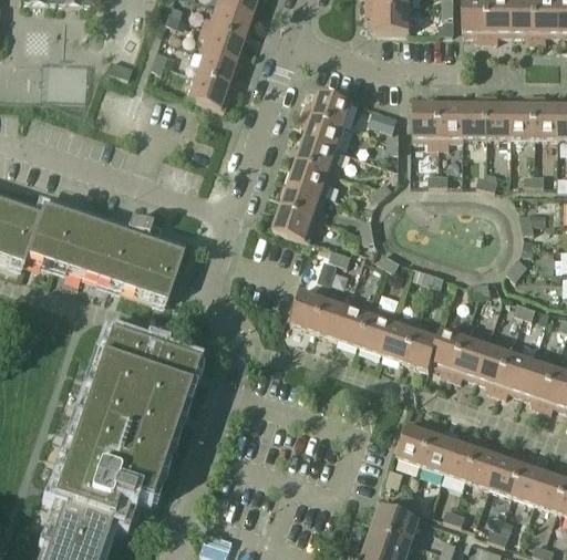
[(251,19),(258,0),(217,0),(215,7),(251,19)]
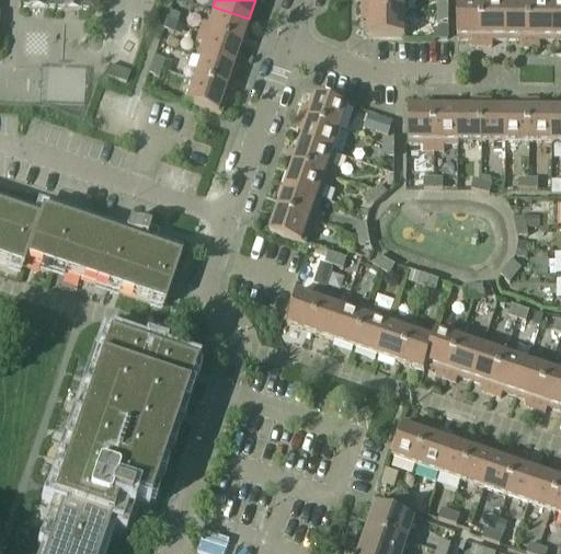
[(481,43),(482,0),(457,0),(457,36),(471,36),(471,43),(481,43)]
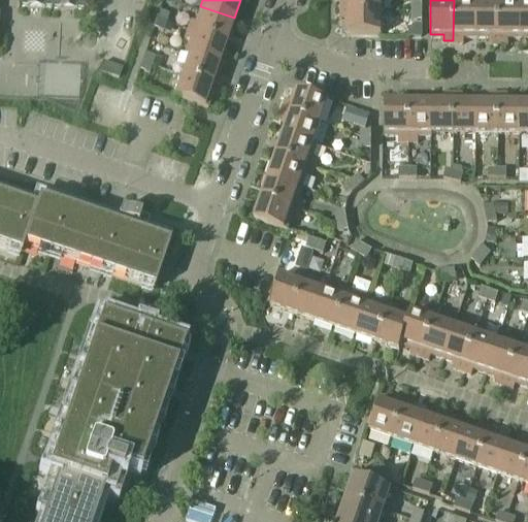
[(476,35),(476,0),(454,0),(453,40),(463,40),(463,35),(476,35)]
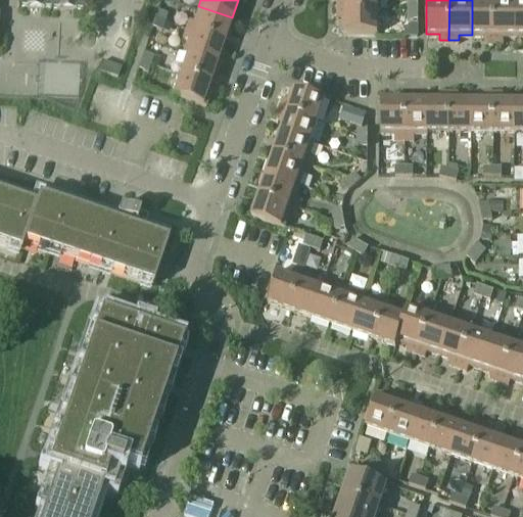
[(493,41),(493,0),(472,0),(472,35),(484,35),(484,41),(493,41)]
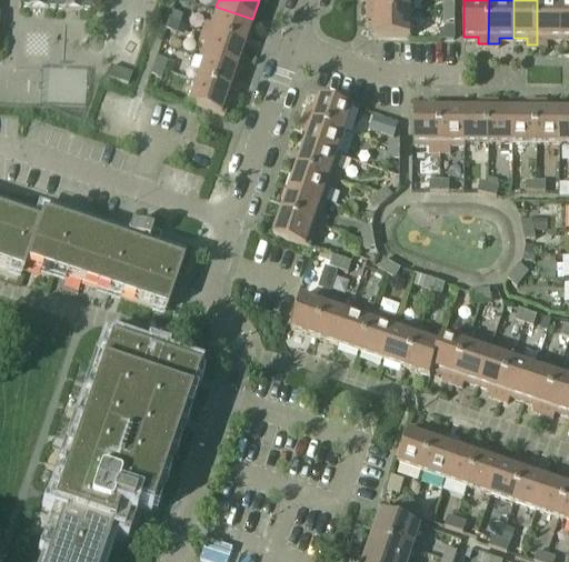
[(561,38),(561,0),(537,0),(537,44),(547,44),(547,38),(561,38)]
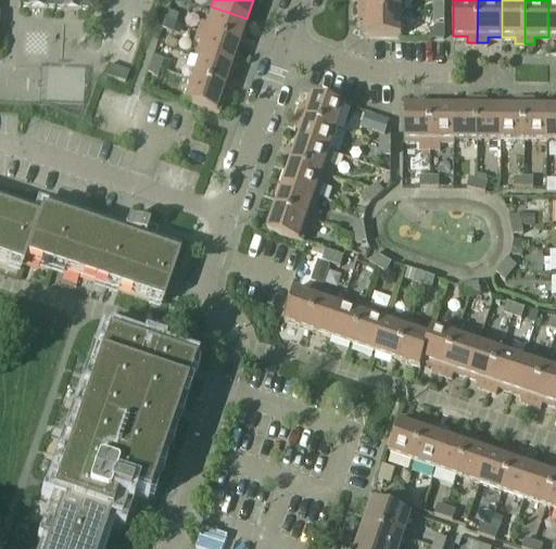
[(238,41),(247,18),(211,7),(206,20),(201,17),(198,27),(238,41)]
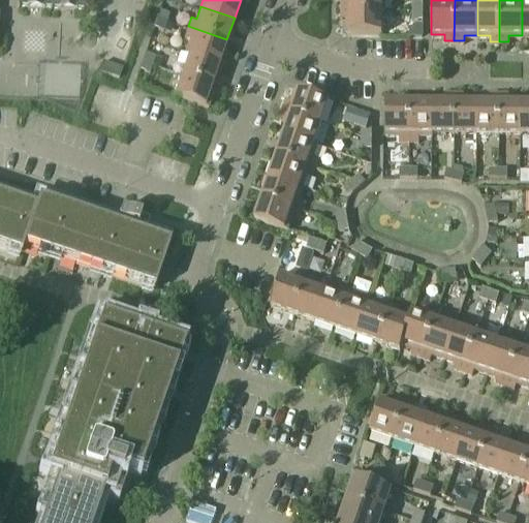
[(381,30),(381,7),(341,6),(341,17),(346,17),(346,30),(381,30)]
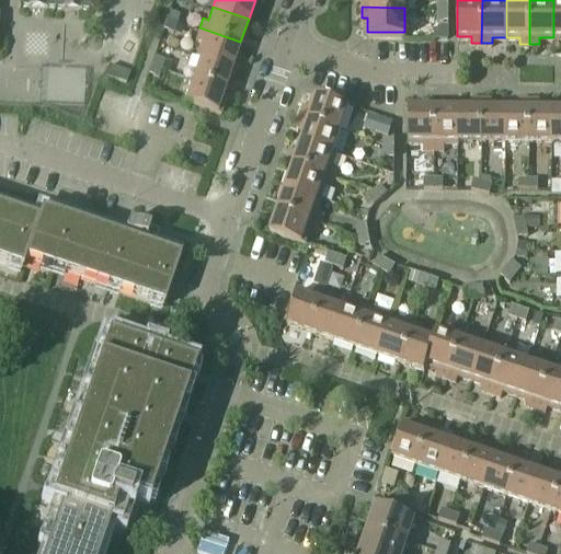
[(175,20),(179,11),(169,8),(165,16),(175,20)]
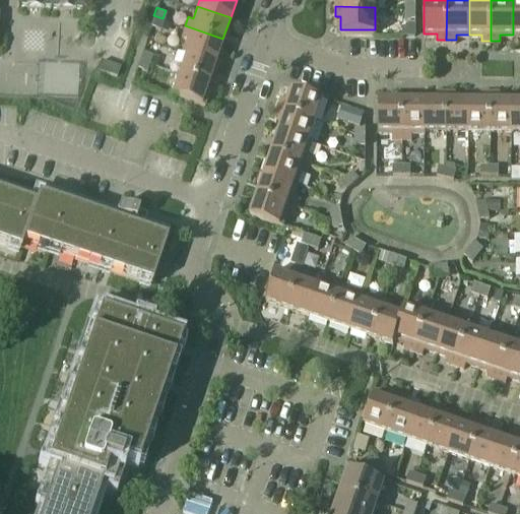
[(415,15),(415,7),(405,7),(405,15),(415,15)]
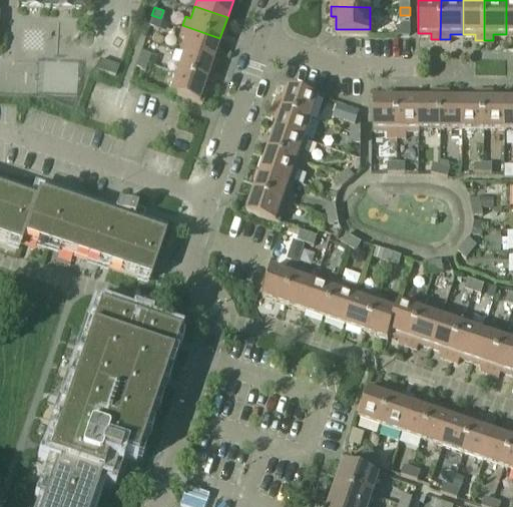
[(158,26),(160,18),(151,15),(148,23),(158,26)]
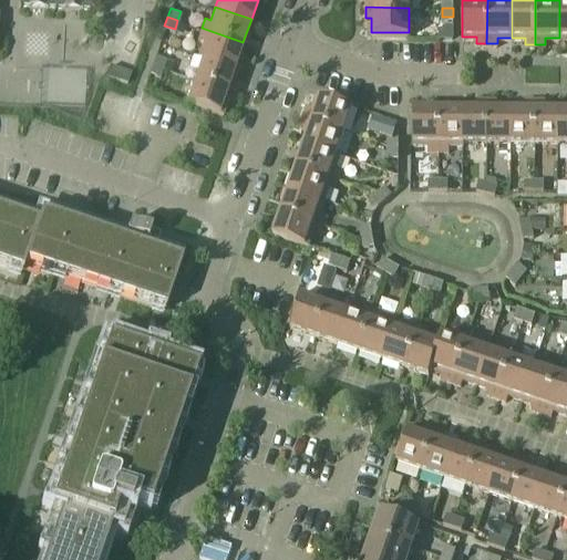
[(236,63),(243,42),(202,28),(198,37),(204,39),(199,53),(203,54),(203,53),(235,64),(236,63)]
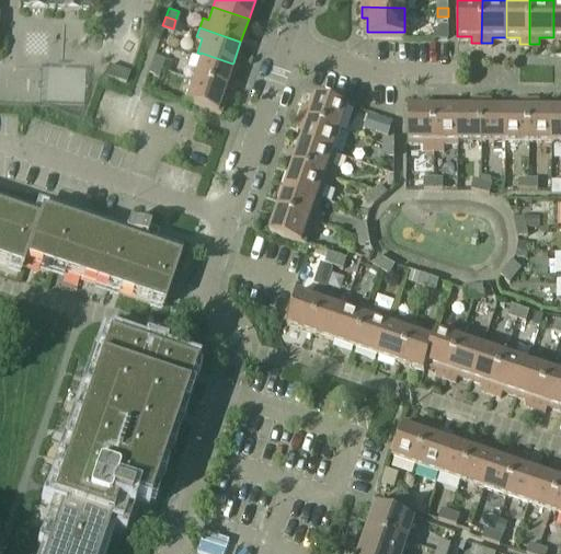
[(161,65),(163,56),(153,52),(150,60),(161,65)]
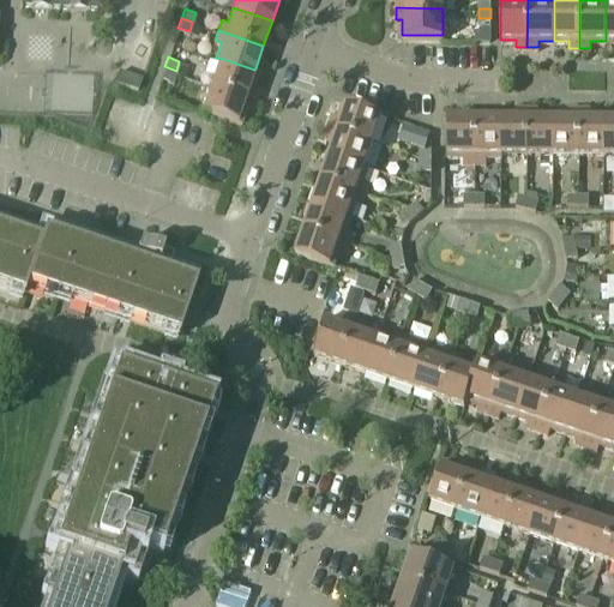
[(253,85),(259,70),(256,68),(254,70),(220,58),(220,59),(211,83),(256,98),(259,88),(253,85)]
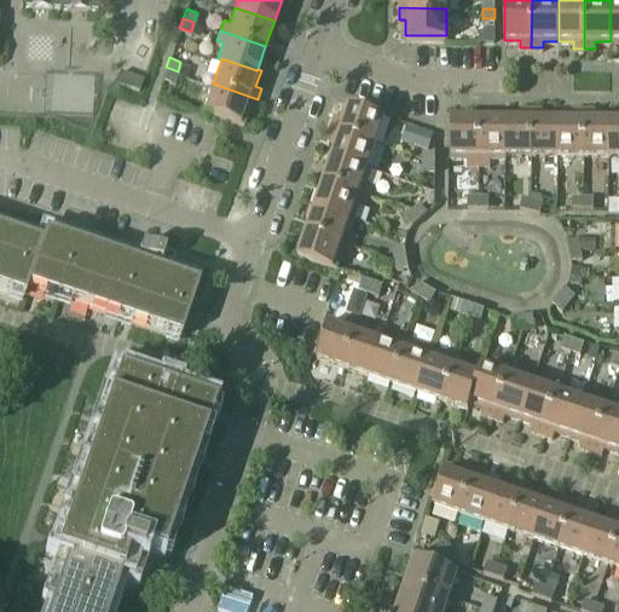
[(174,80),(178,71),(166,67),(162,76),(174,80)]
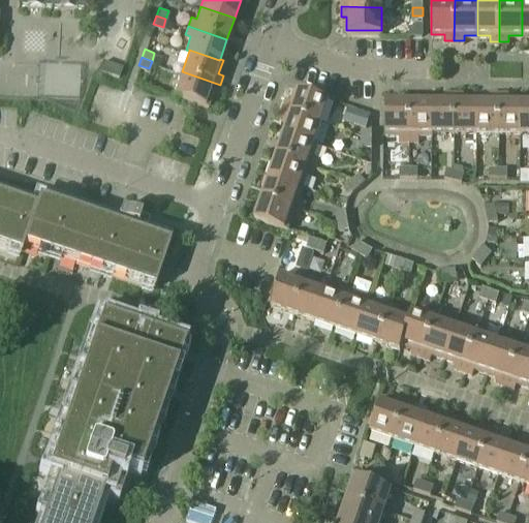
[(118,73),(122,64),(103,58),(99,67),(118,73)]
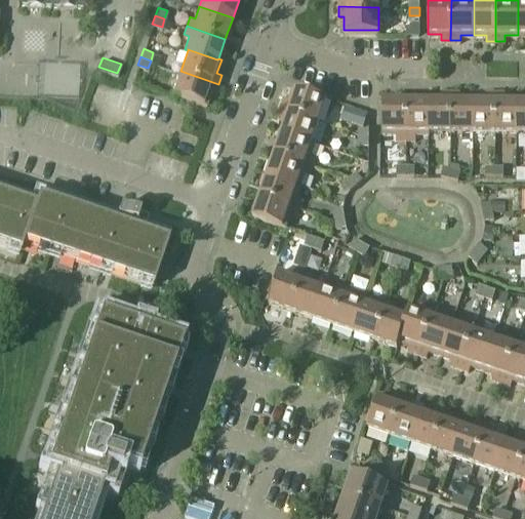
[(215,92),(218,84),(180,71),(173,92),(206,104),(210,91),(215,92)]
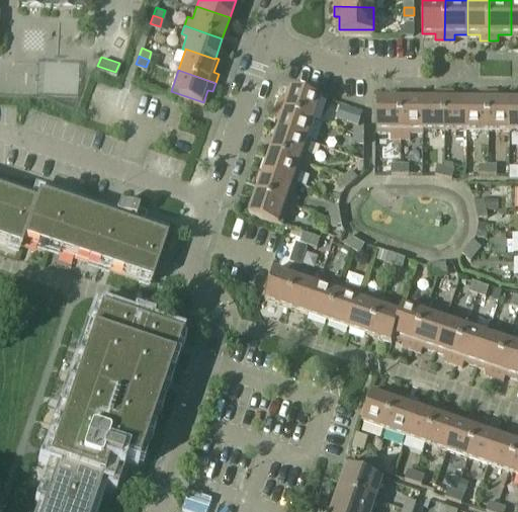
[(314,117),(322,96),(288,85),(284,97),(279,95),(276,104),(314,117)]
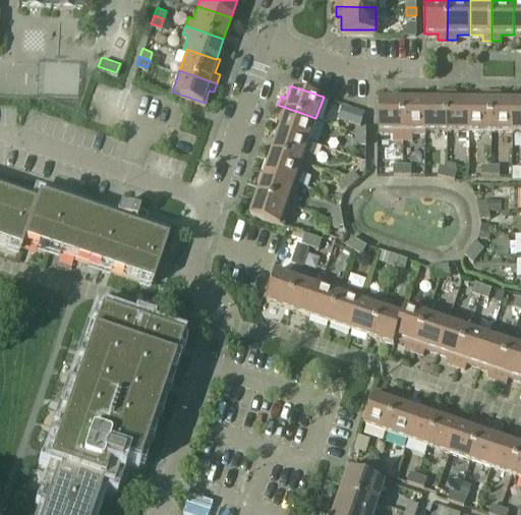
[(447,129),(447,89),(438,89),(438,94),(423,94),(423,97),(424,97),(424,128),(425,128),(447,129)]
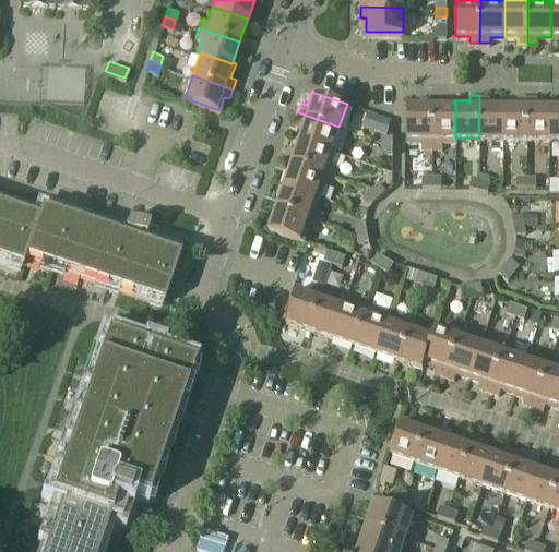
[(502,139),(503,100),(489,100),(489,95),(479,95),(479,139),(502,139)]
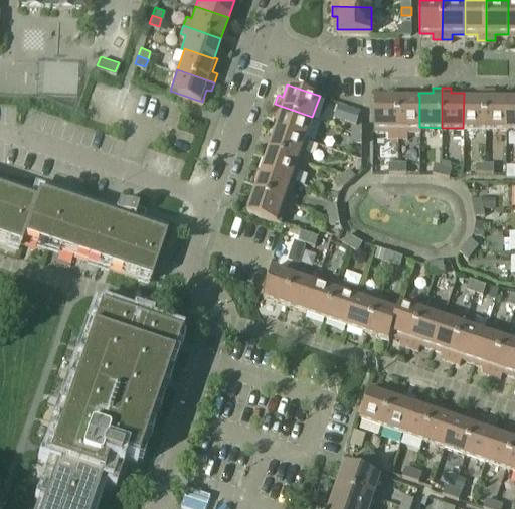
[(485,128),(485,88),(476,88),(476,93),(464,93),(463,128),(485,128)]
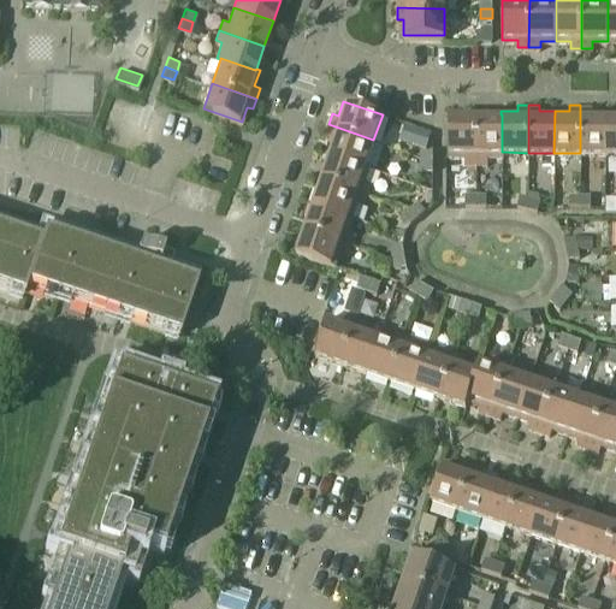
[(606,153),(606,111),(591,111),(592,105),(580,105),(580,153),(606,153)]
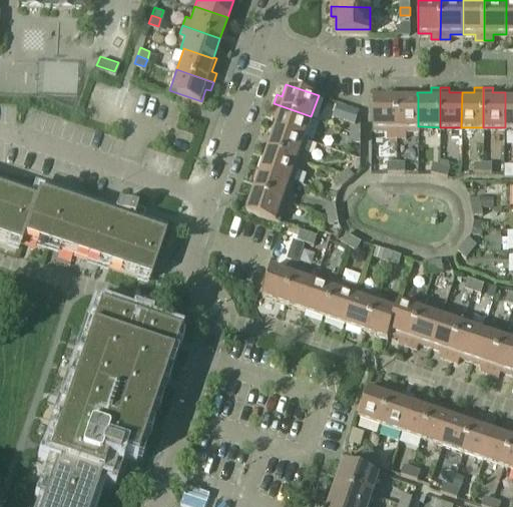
[(396,135),(397,95),(374,95),(374,129),(387,129),(387,135),(396,135)]
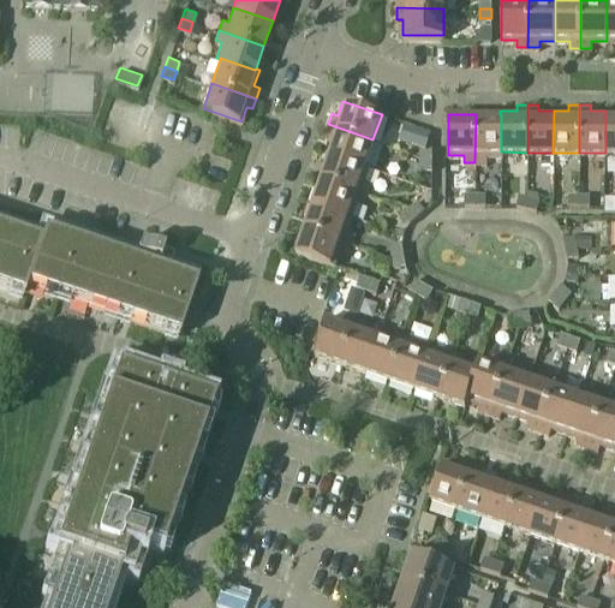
[(501,152),(501,114),(500,114),(476,114),(475,162),(487,162),(487,156),(502,156),(502,152),(501,152)]
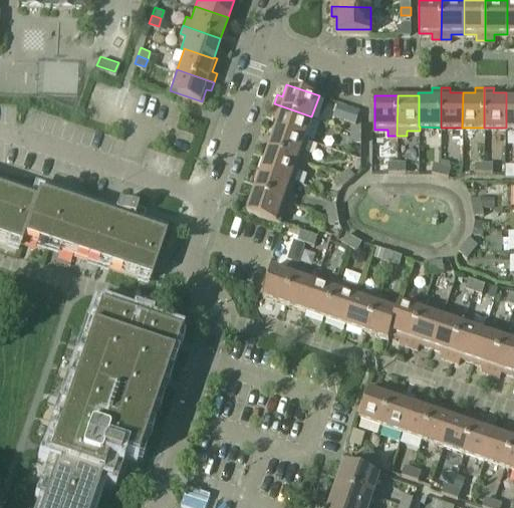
[(305,136),(311,116),(274,103),(271,111),(276,113),(272,127),(275,128),(305,137),(305,136)]
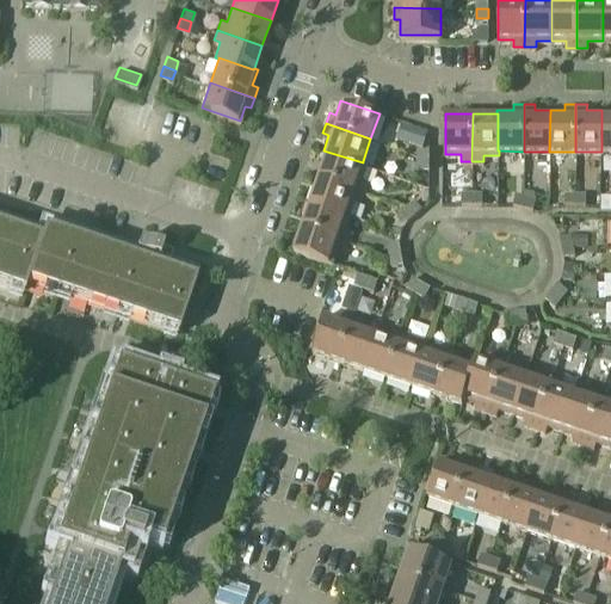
[(415,125),(409,141),(423,145),(427,129),(415,125)]
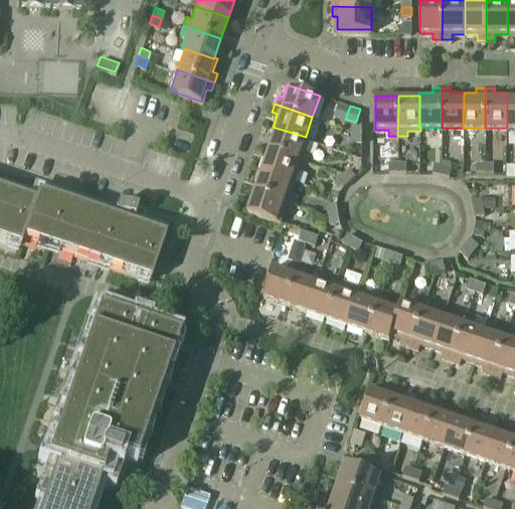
[(362,133),(362,125),(351,125),(351,133),(362,133)]
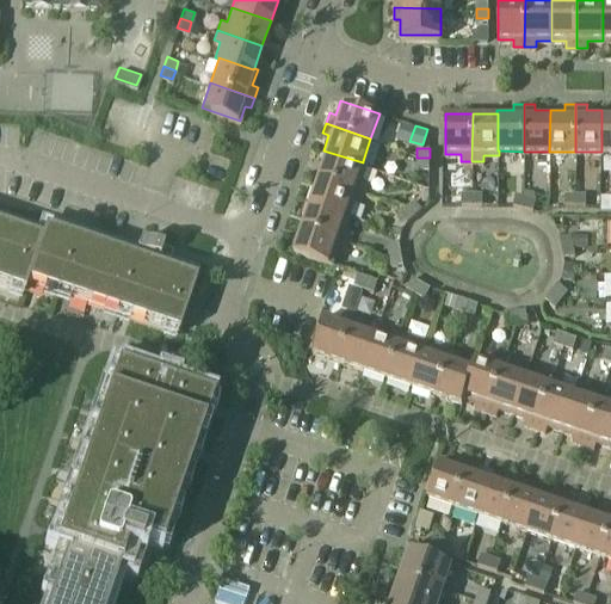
[(362,178),(366,162),(363,161),(363,162),(327,152),(320,176),(364,190),(368,179),(362,178)]
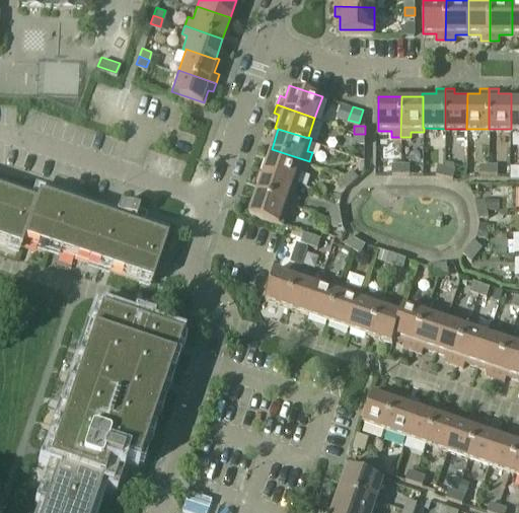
[(365,143),(365,134),(354,134),(354,143),(365,143)]
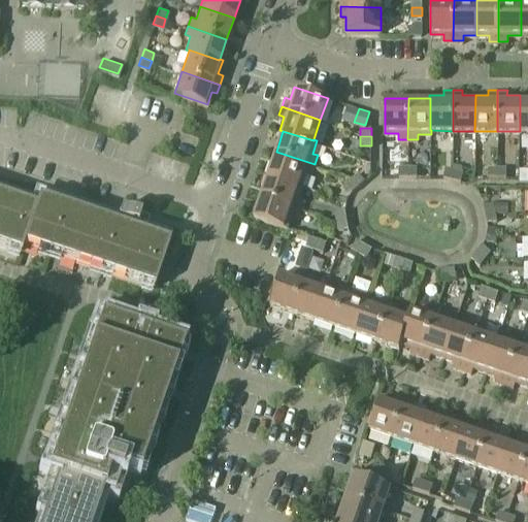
[(311,173),(315,164),(276,152),(269,172),(301,184),(306,171),(311,173)]
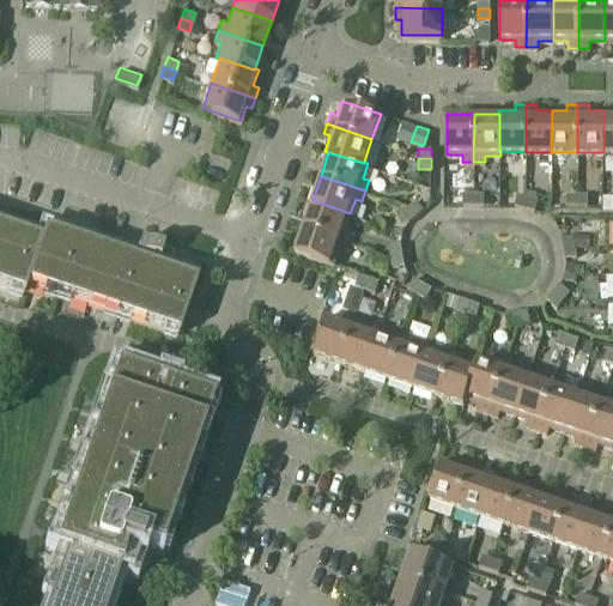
[(473,204),(473,192),(462,192),(462,204),(473,204)]
